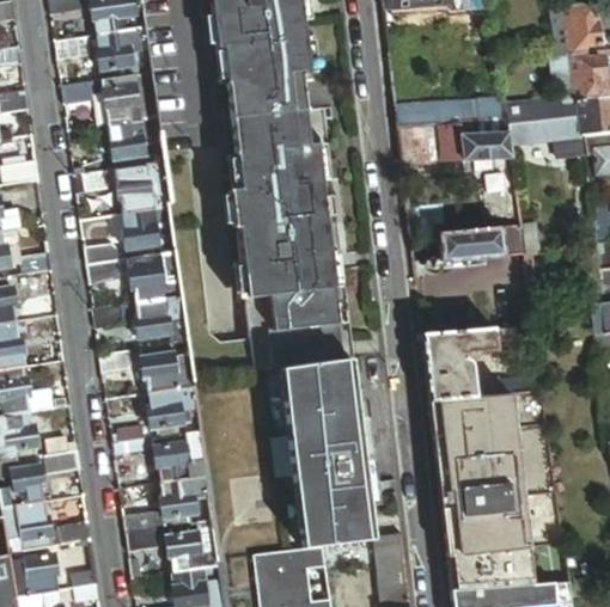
[(0,19),(17,17),(13,0),(0,0),(0,19)]
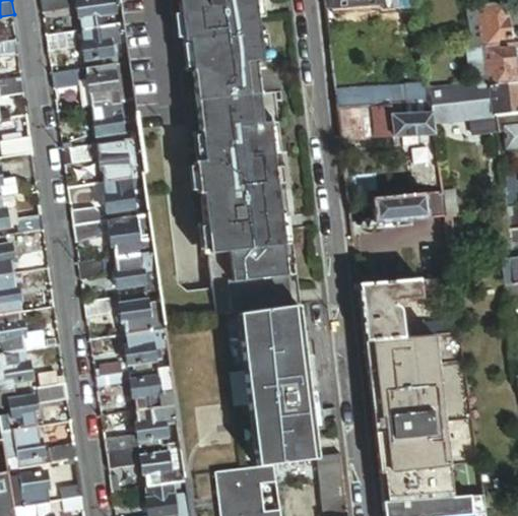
[(72,6),(71,0),(43,0),(44,10),(72,6)]
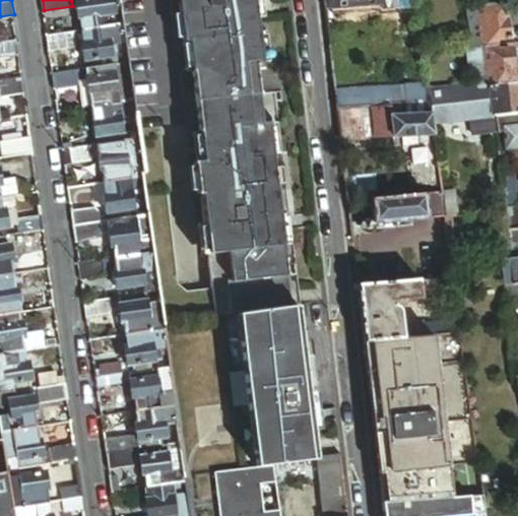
[(81,15),(83,28),(111,24),(109,12),(107,0),(77,0),(79,15),(81,15)]
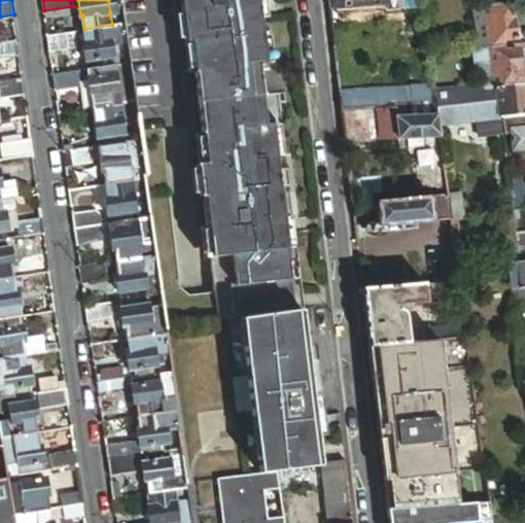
[(108,0),(110,12),(123,10),(120,0),(108,0)]
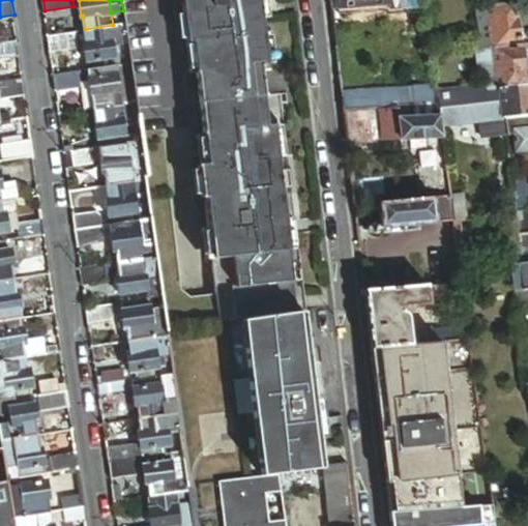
[(301,310),(279,124),(271,125),(263,66),(270,65),(262,0),(180,0),(185,39),(192,39),(206,163),(197,164),(201,197),(205,196),(221,320),(301,310)]
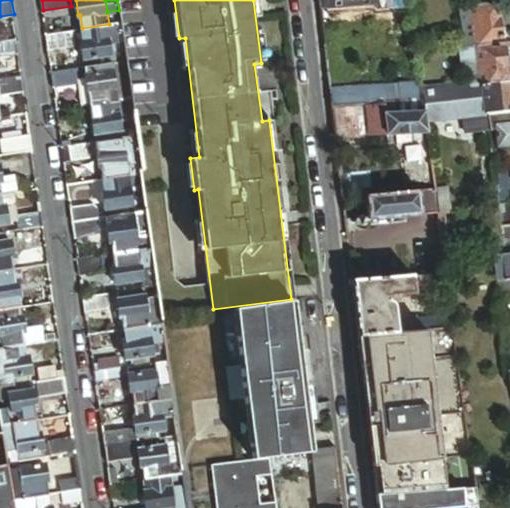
[(496,1),(471,4),(477,44),(488,42),(487,37),(501,35),(496,1)]
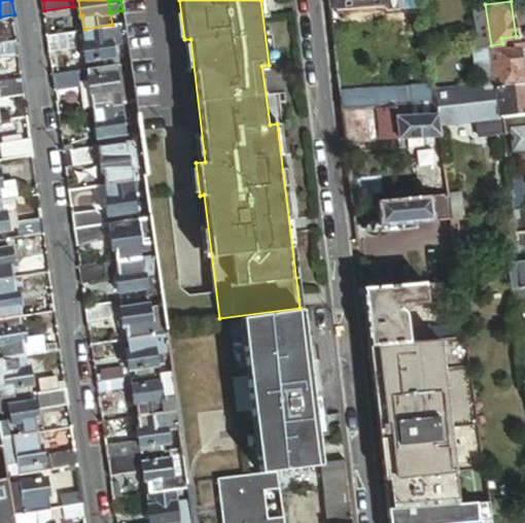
[(485,4),(474,6),(480,47),(491,45),(485,4)]
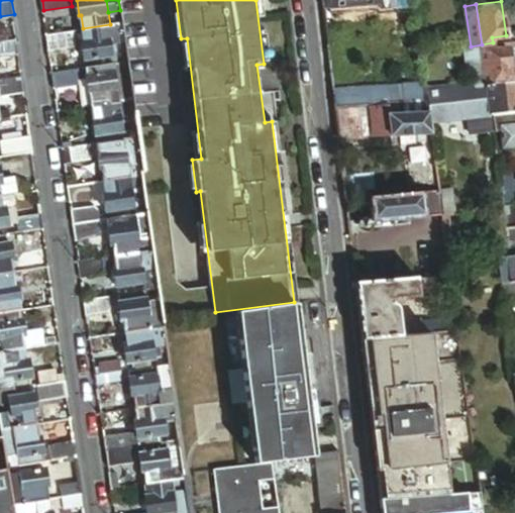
[(110,24),(122,23),(120,10),(108,12),(110,24)]
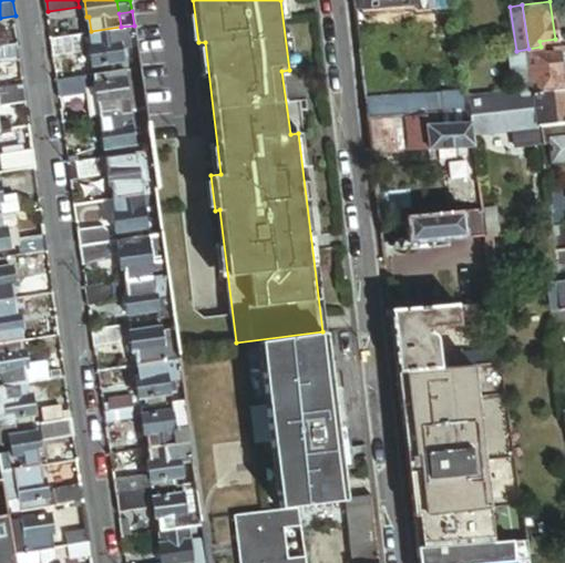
[(123,45),(136,44),(134,26),(121,27),(91,31),(92,41),(91,41),(93,63),(95,63),(125,59),(123,45)]
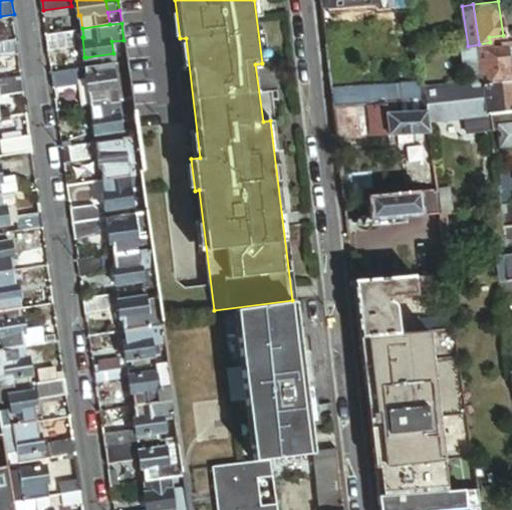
[(75,29),(46,33),(48,48),(77,45),(75,29)]
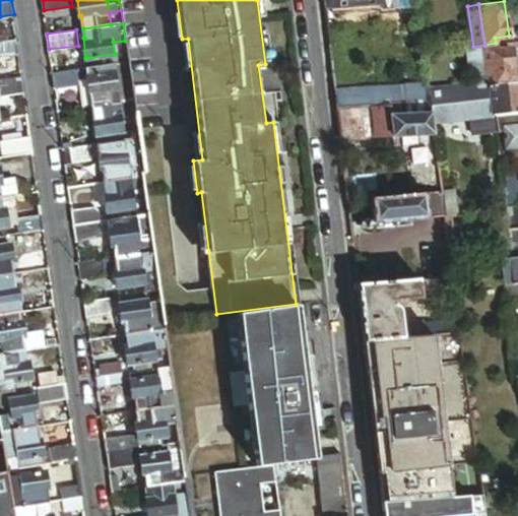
[(0,55),(19,53),(17,38),(0,40),(0,55)]
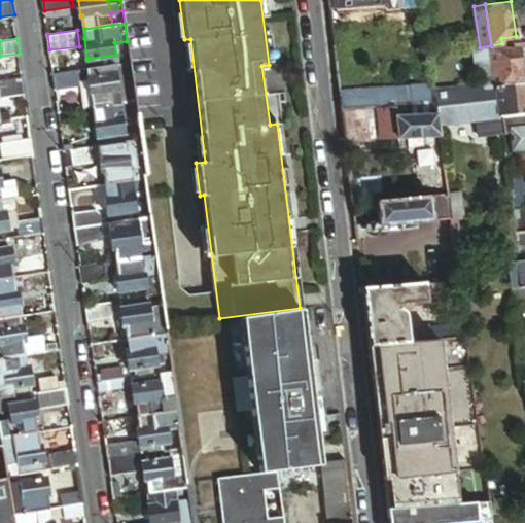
[(117,63),(130,61),(127,41),(114,42),(116,55),(89,59),(90,67),(117,63)]
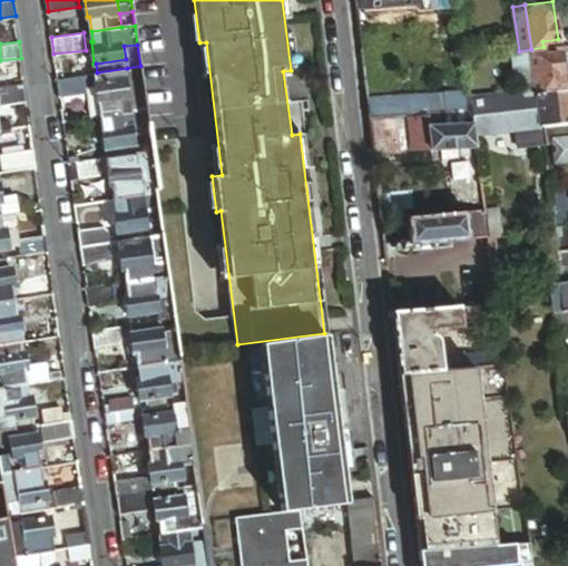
[(545,54),(544,47),(531,49),(537,90),(565,86),(565,85),(559,51),(545,54)]
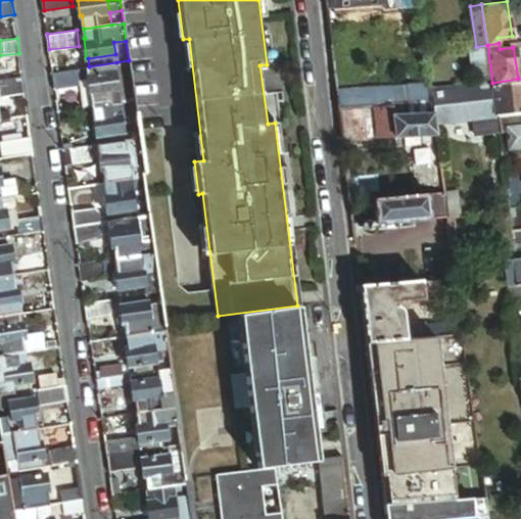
[(476,47),(469,48),(474,82),(479,81),(480,81),(481,85),(492,83),(487,45),(476,47)]
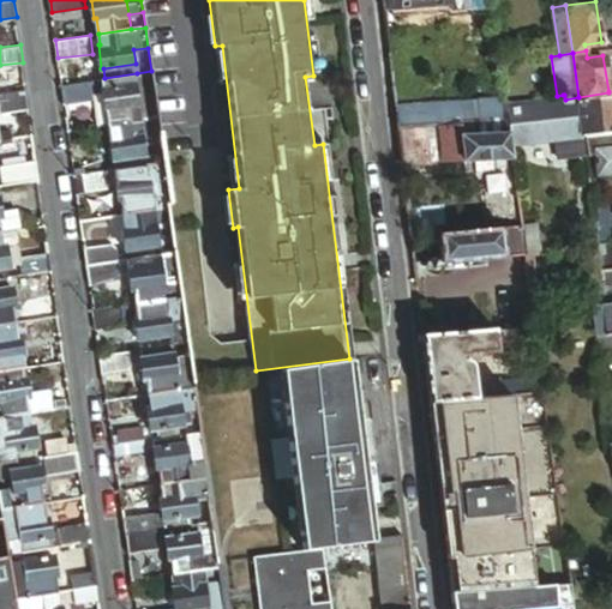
[(105,78),(94,79),(95,89),(103,88),(138,83),(137,74),(137,73),(105,78)]
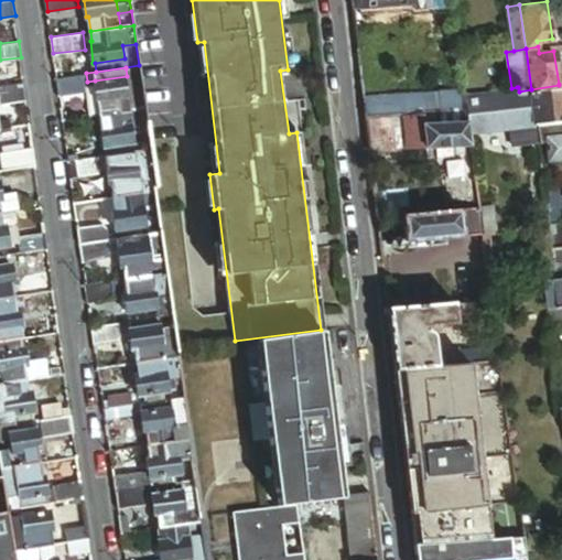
[(126,68),(127,76),(129,95),(141,94),(138,67),(126,68)]
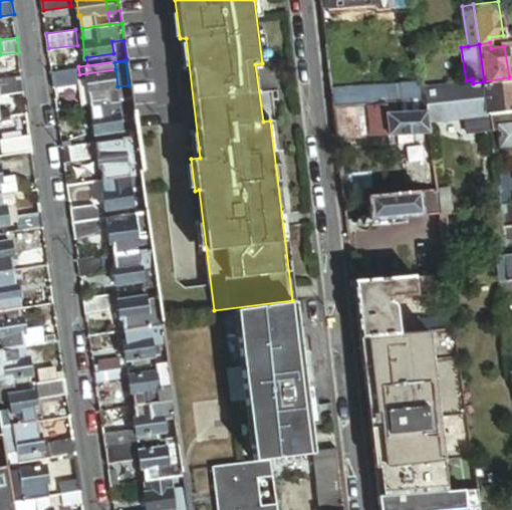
[(0,77),(23,74),(21,66),(0,69),(0,77)]
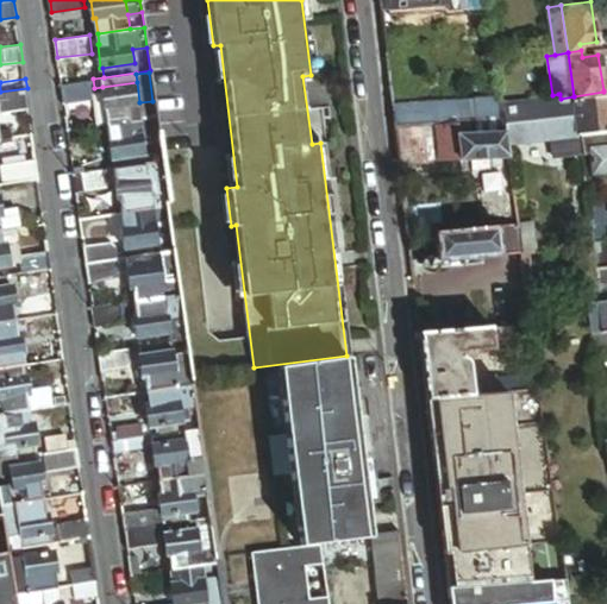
[(94,88),(93,79),(61,83),(64,100),(95,95),(94,88)]
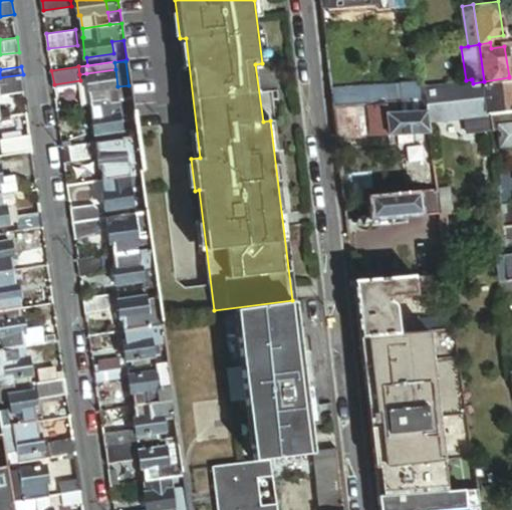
[(92,102),(132,97),(130,85),(129,85),(117,86),(115,69),(86,73),(89,91),(91,91),(92,101),(92,102)]
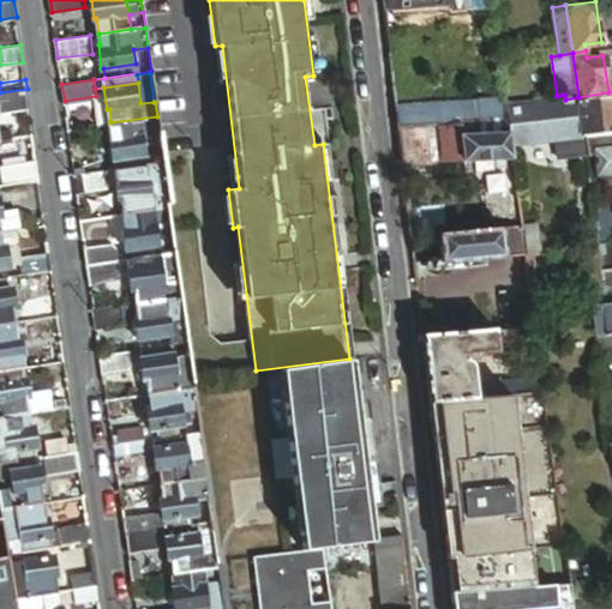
[(95,89),(96,96),(99,110),(107,109),(103,88),(95,89)]
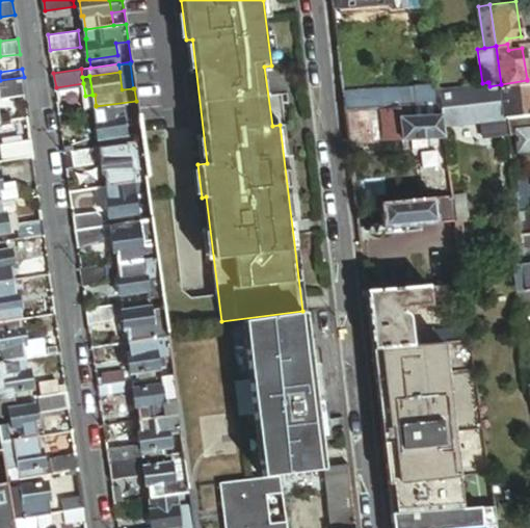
[(0,96),(26,93),(24,77),(0,80),(0,96)]
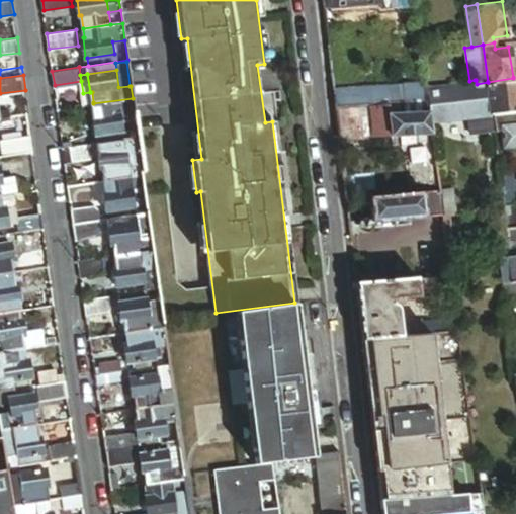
[(513,78),(488,82),(489,83),(493,111),(493,113),(495,112),(515,109),(515,93),(513,78)]
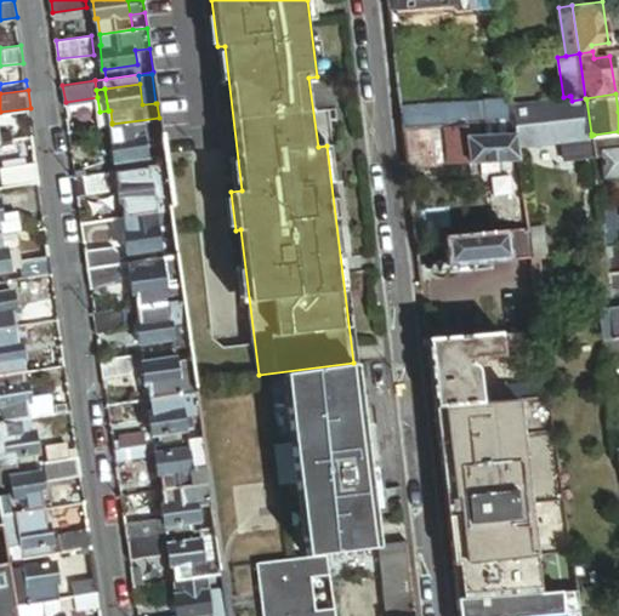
[(563,97),(515,104),(521,144),(563,138),(568,155),(578,154),(569,96),(563,97)]
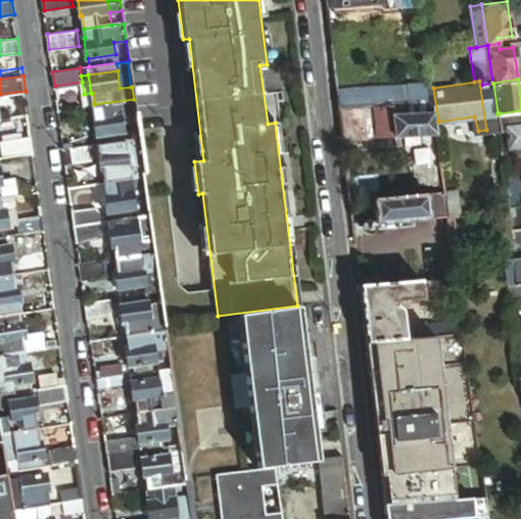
[(486,114),(498,112),(493,84),(482,86),(486,114)]
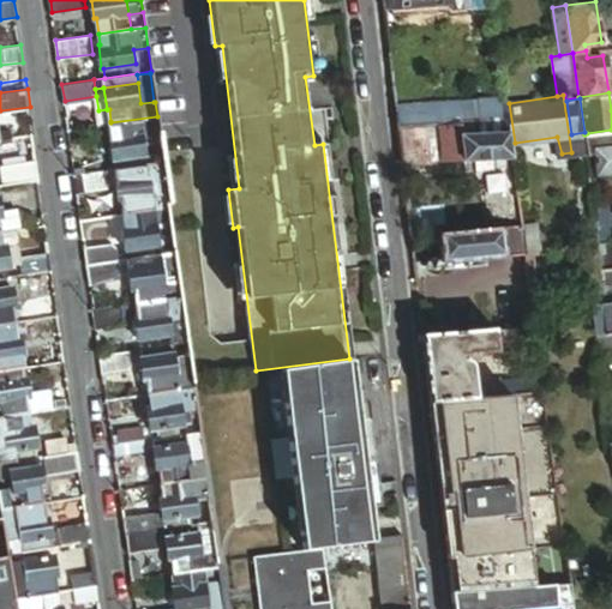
[(510,116),(508,103),(499,104),(501,118),(510,116)]
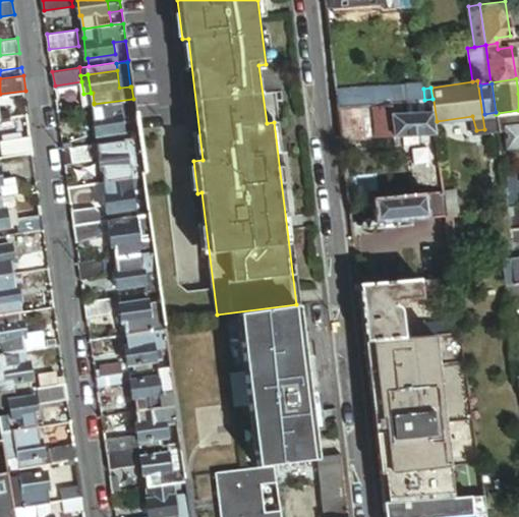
[(339,107),(361,105),(369,104),(369,99),(368,92),(338,94),(339,107)]
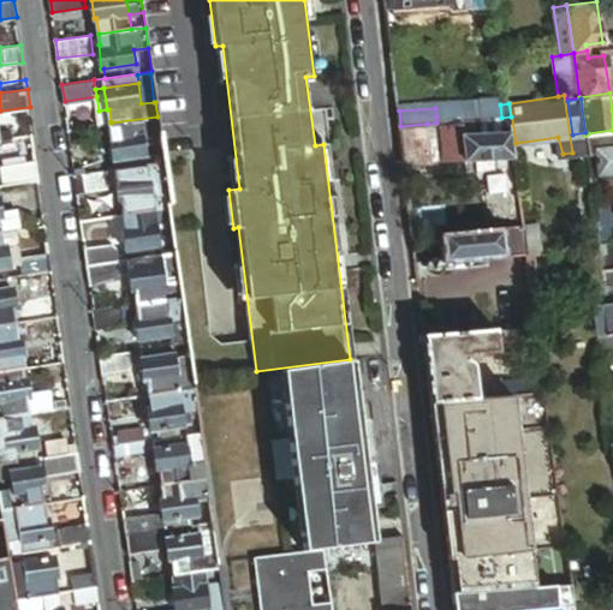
[(146,135),(160,132),(158,117),(111,123),(113,136),(111,137),(113,159),(115,159),(148,154),(146,135)]
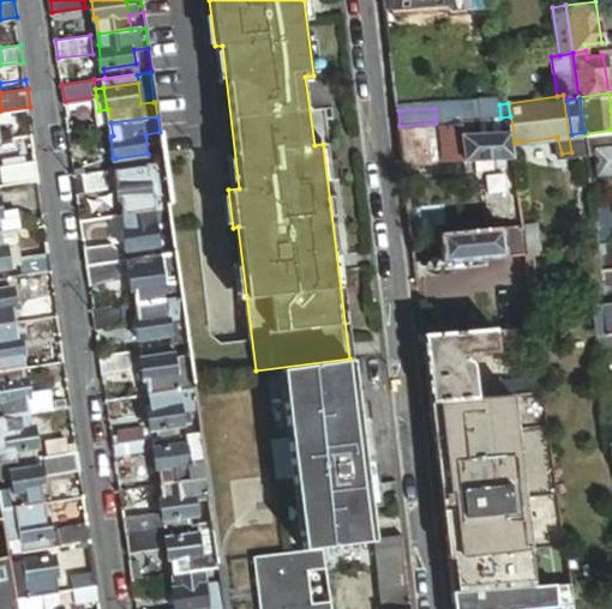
[(513,131),(510,116),(501,118),(462,120),(462,121),(463,134),(513,131)]
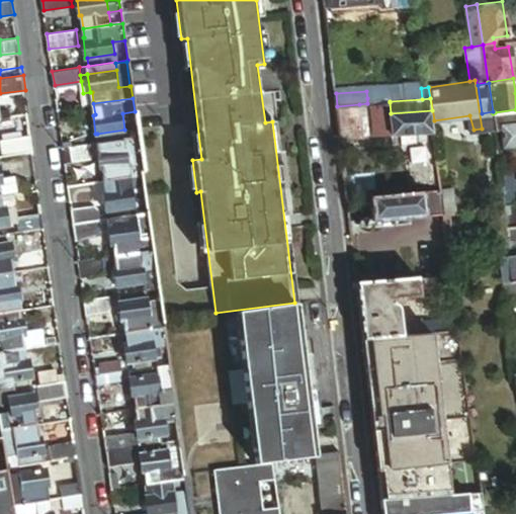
[(390,102),(359,105),(360,118),(362,135),(393,135),(391,113),(390,102)]
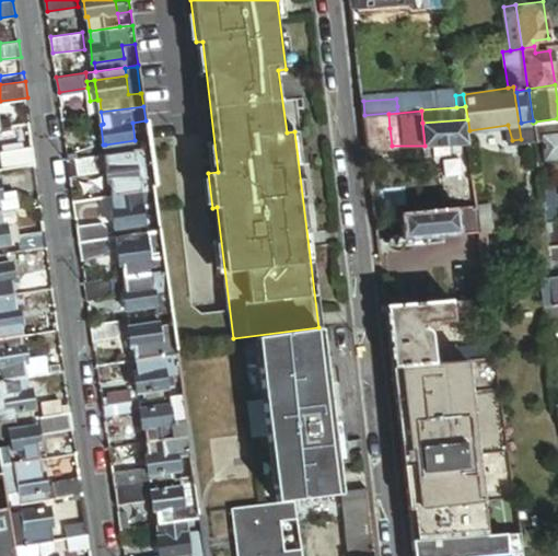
[(388,114),(388,113),(364,115),(367,130),(369,130),(390,128),(388,114)]
